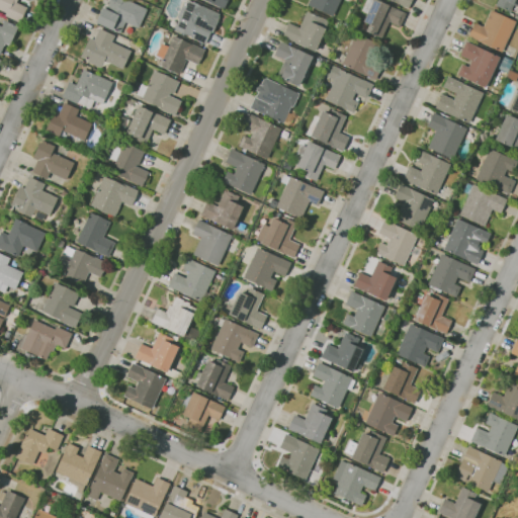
[(17,0),(16,2),(27,7),(20,22),(5,15),(6,13),(0,10),(0,0),(17,0)]
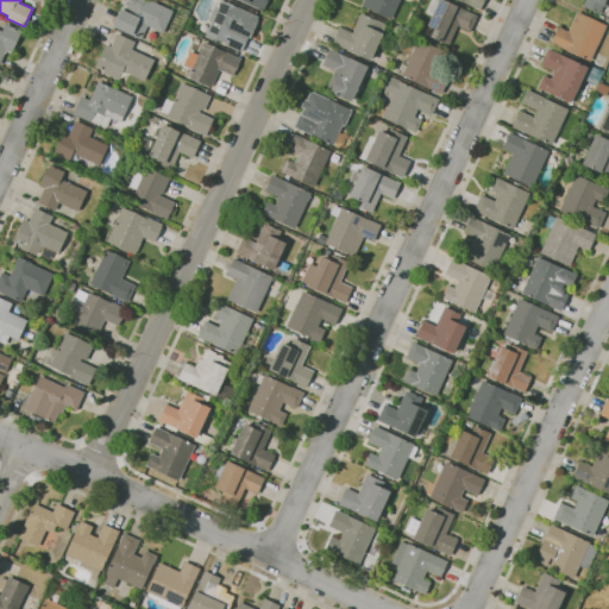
[(140,39),(113,27),(121,10),(125,11),(130,0),(151,0),(151,1),(173,11),(162,33),(146,26),(140,39)]
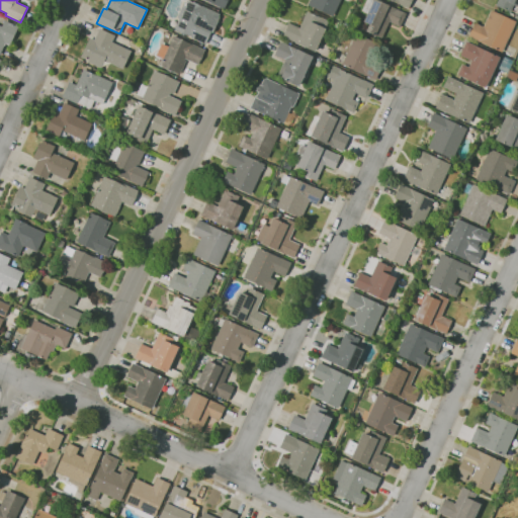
[(205,45),(190,37),(191,36),(185,33),(185,34),(178,31),(179,30),(174,28),(179,18),(177,17),(182,5),(184,6),(187,0),(201,6),(220,14),(219,15),(220,17),(218,21),(212,32),(210,31),(205,45)]
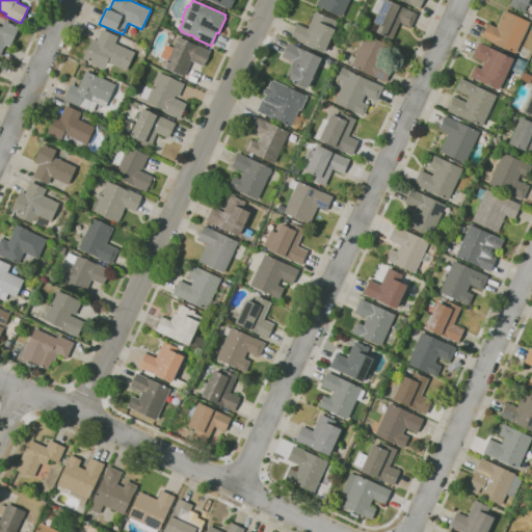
[(234,0),(230,9),(214,2),(215,1),(212,0),(234,0)]
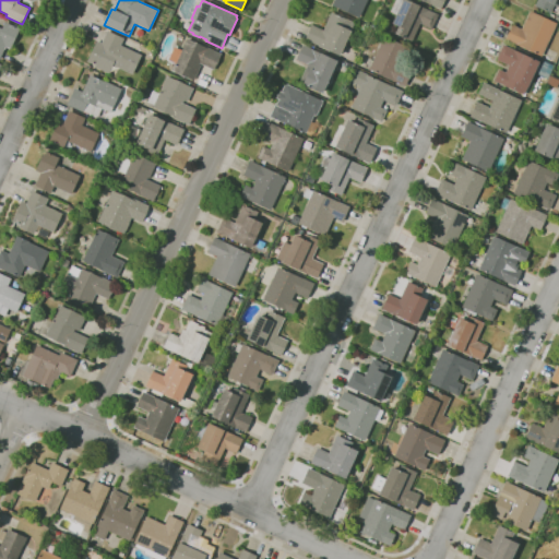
[(366,0),(359,18),(332,6),(334,0),(366,0)]
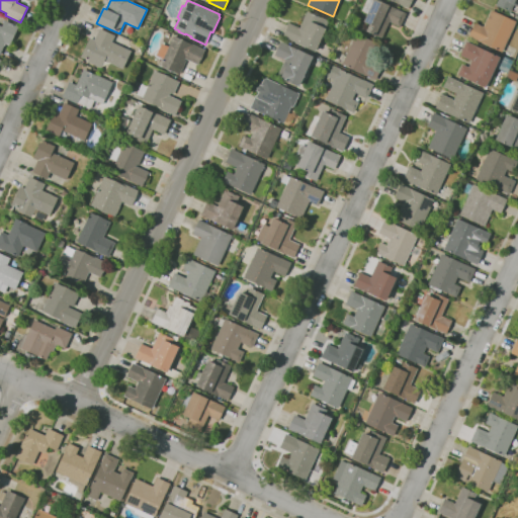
[(381,38),(366,31),(369,24),(363,21),(367,13),(361,10),(365,0),(377,0),(406,13),(400,27),(389,22),(381,38)]
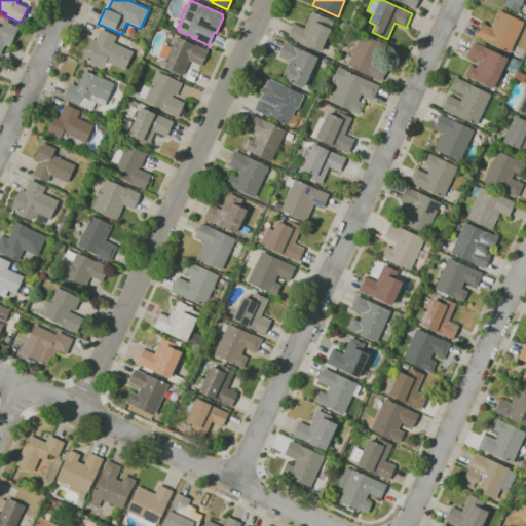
[(418,0),(414,8),(398,0),(397,1),(395,0),(418,0)]
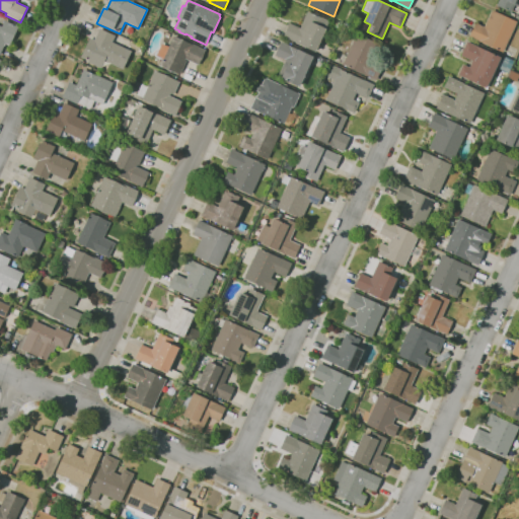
[(511,12),(497,5),(499,0),(518,0),(518,7),(514,5),(511,12)]
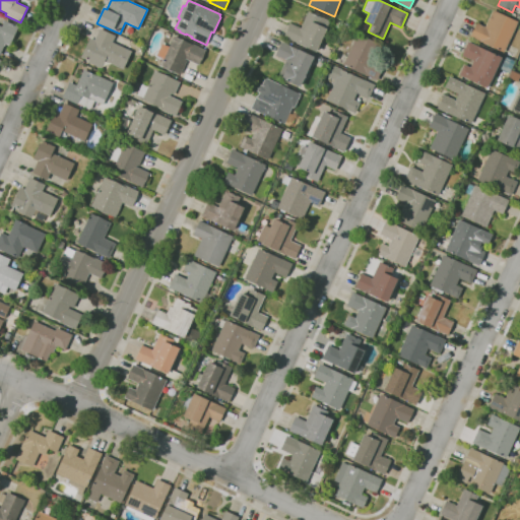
[(504,53),(470,37),(476,23),(484,27),(493,10),(518,21),(504,53)]
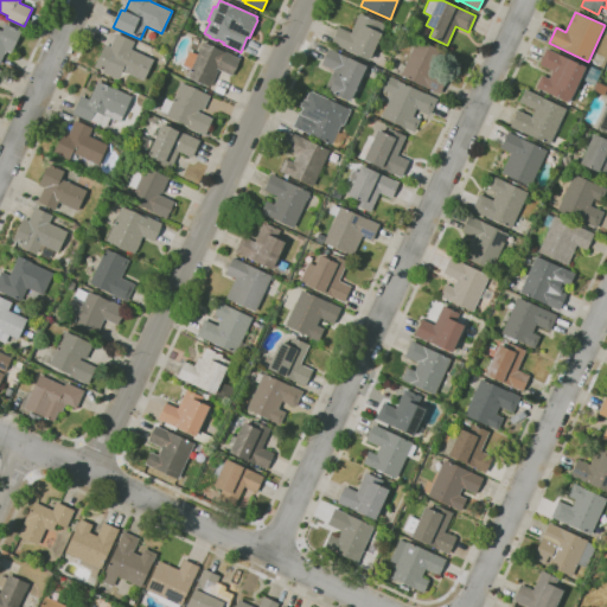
[(369,61),(343,49),(332,43),(339,27),(351,33),(359,13),(377,21),(377,20),(385,24),(369,61)]
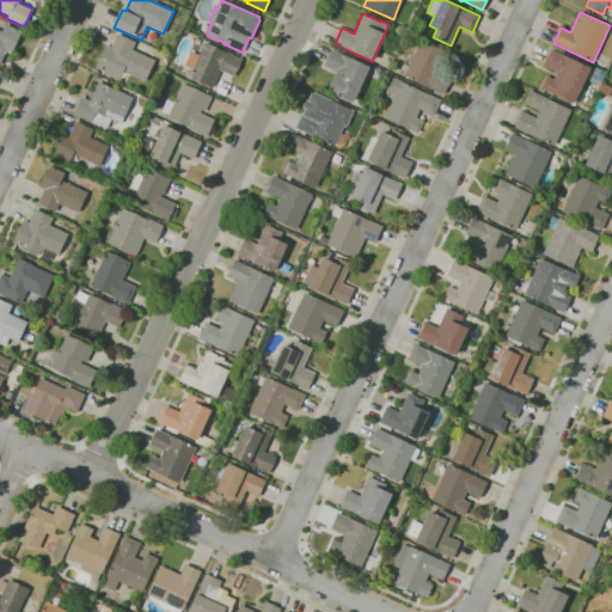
[(0,63),(0,30),(1,31),(5,24),(22,31),(12,54),(6,51),(0,63)]
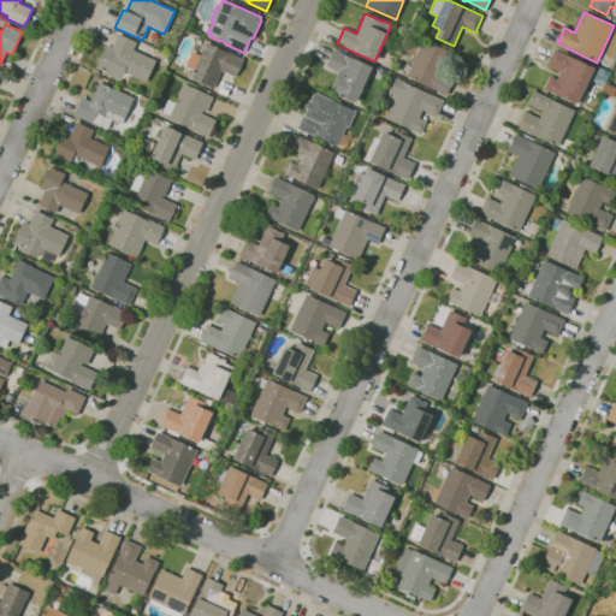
[(146,81),(124,71),(120,81),(105,73),(105,72),(95,67),(106,45),(112,47),(118,34),(136,42),(132,49),(155,60),(146,81)]
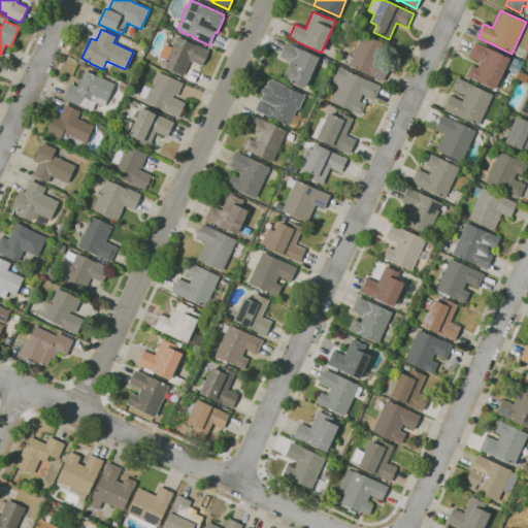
[(383,81),(349,65),(350,62),(345,60),(348,55),(352,57),(363,34),(388,45),(380,63),(388,67),(387,70),(388,70),(384,79),(383,81)]
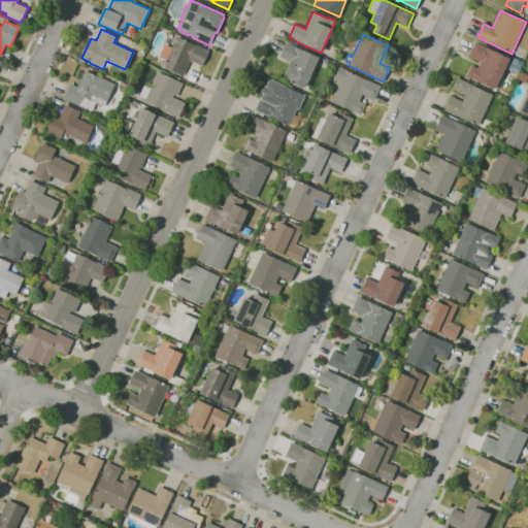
[(179,77),(176,76),(177,74),(163,67),(176,36),(196,45),(196,44),(206,50),(207,50),(208,51),(201,65),(190,60),(183,75),(180,75),(179,77)]
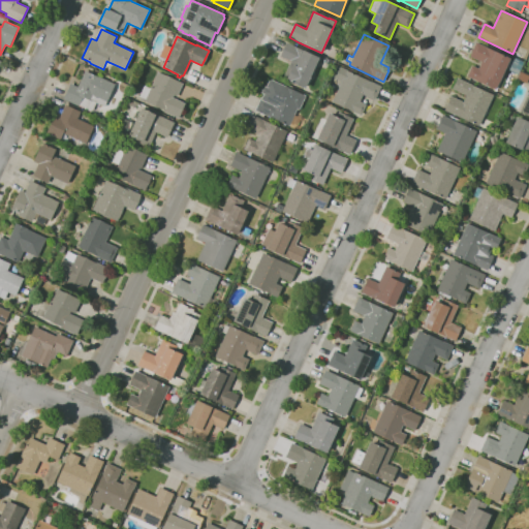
[(305,88),(286,80),(287,78),(284,76),(290,61),(280,56),(286,42),(319,58),(305,88)]
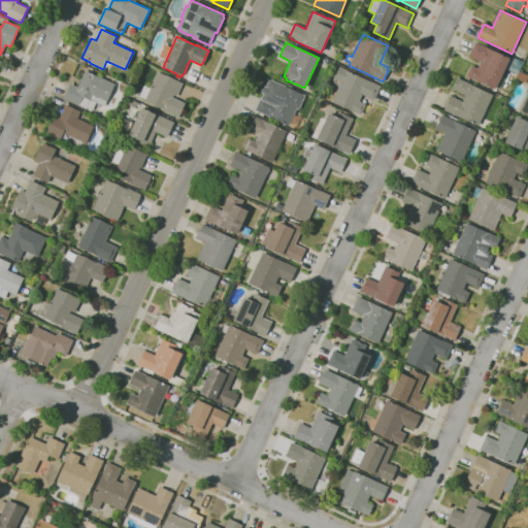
[(494,89),(466,76),(471,65),(477,68),(481,62),(468,57),(474,42),(509,58),(508,59),(512,61),(514,58),(523,62),(520,68),(516,66),(514,70),(505,66),(498,81),(498,80),(494,89)]
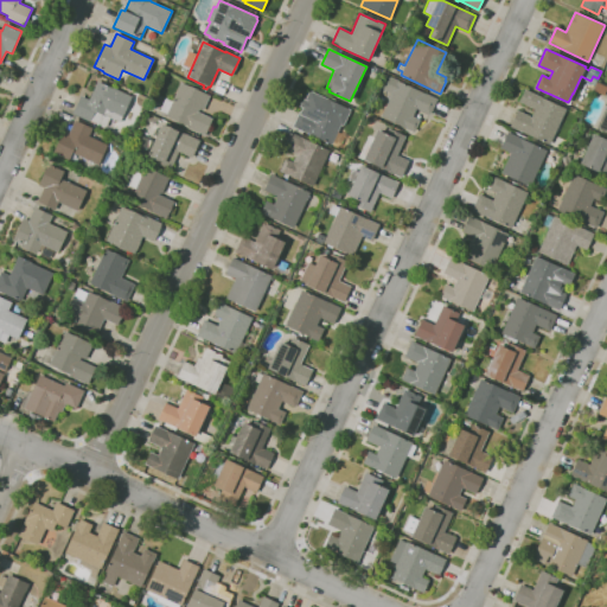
[(414,132),(395,125),(396,123),(382,116),(393,93),(381,88),(387,75),(397,80),(397,81),(436,98),(430,115),(416,108),(413,116),(419,120),(414,132)]
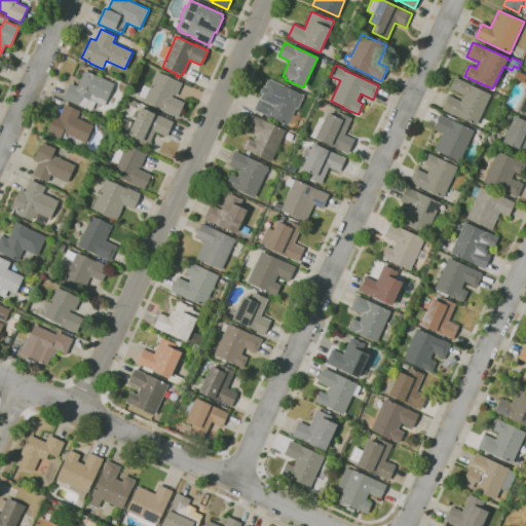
[(91,110),(79,104),(78,106),(68,101),(63,99),(70,83),(77,86),(84,70),(99,77),(99,76),(114,83),(105,101),(107,102),(104,106),(96,102),(91,110)]
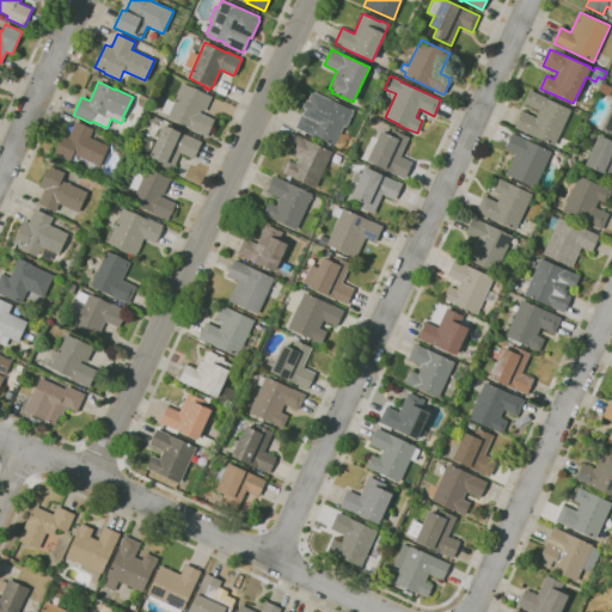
[(611,87),(609,96),(598,91),(601,83),(611,87)]
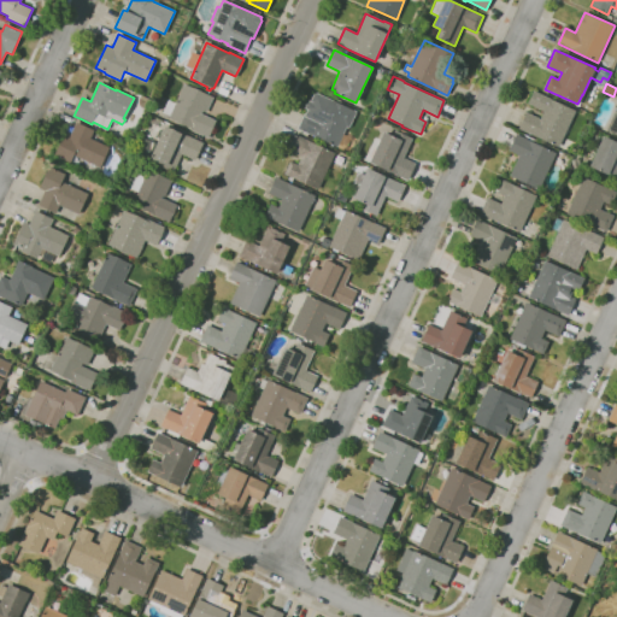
[(209,137),(192,130),(192,129),(169,118),(170,116),(163,113),(169,100),(175,103),(183,84),(213,98),(206,113),(203,111),(200,115),(216,121),(209,137)]
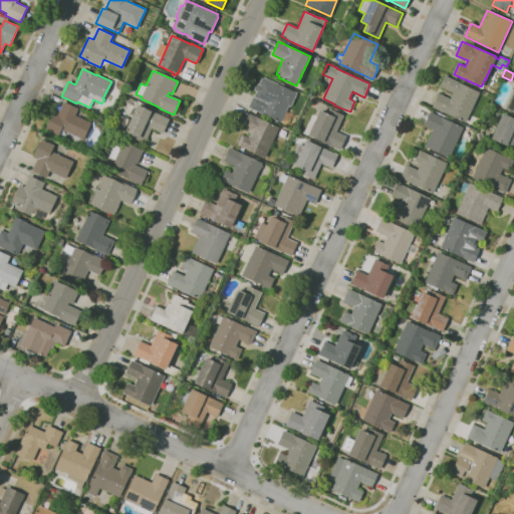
[(465,122),(432,107),(439,94),(450,99),(453,92),(440,86),(445,76),(479,92),(465,122)]
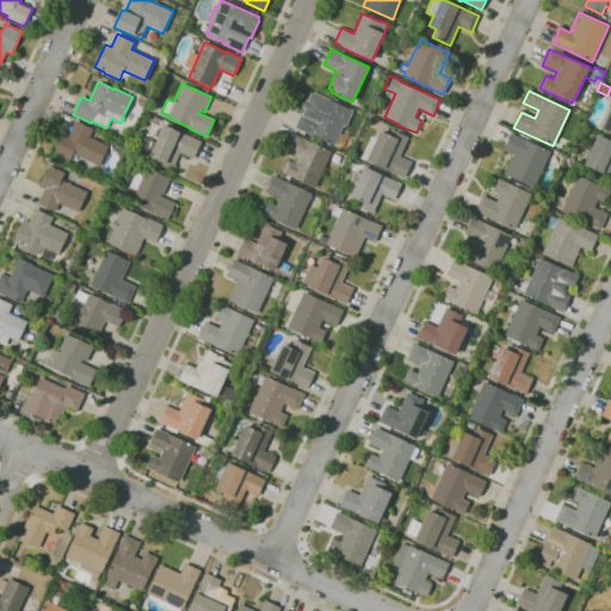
[(343,148),(334,144),(334,146),(295,128),(302,112),(304,109),(302,107),(306,99),(307,100),(310,93),(314,92),(353,110),(346,127),(343,125),(340,133),(347,136),(343,148)]
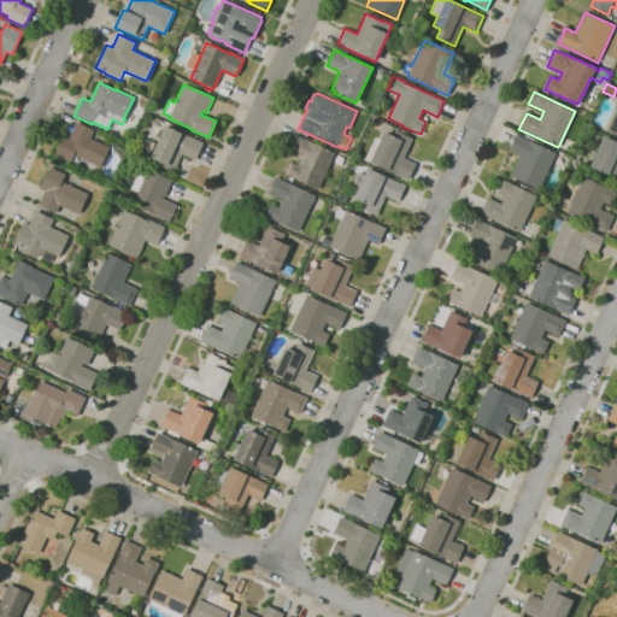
[(616,135),(606,130),(616,105),(616,135)]
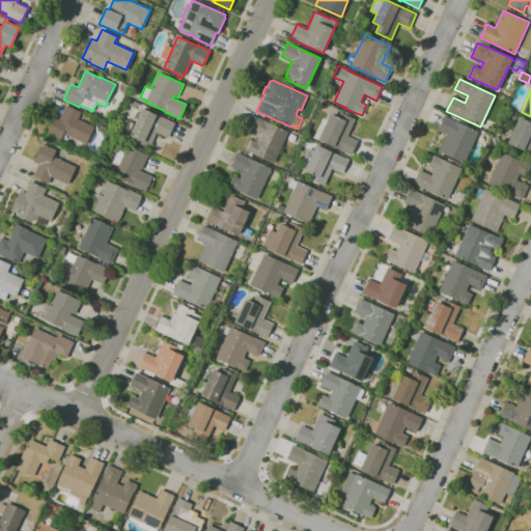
[(85,144),(62,134),(59,140),(47,134),(55,115),(59,117),(65,105),(81,112),(80,114),(81,115),(79,119),(93,127),(85,144)]
